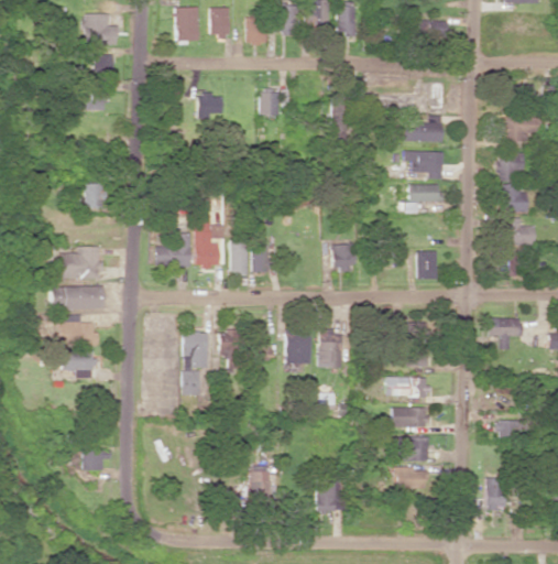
[(331,24),(329,0),(324,0),(307,1),(308,25),(331,24)]
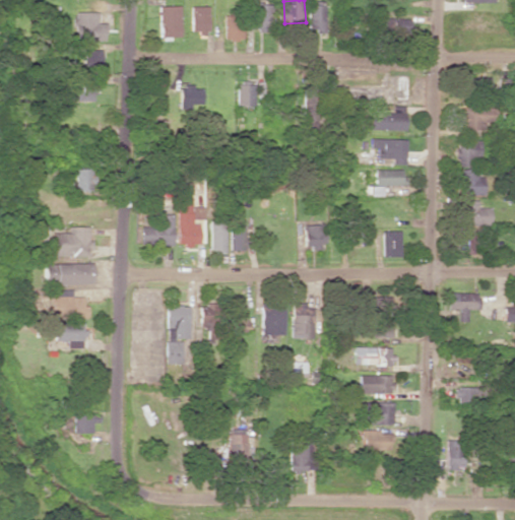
[(275,30),(275,3),(258,3),(258,29),(275,30)]
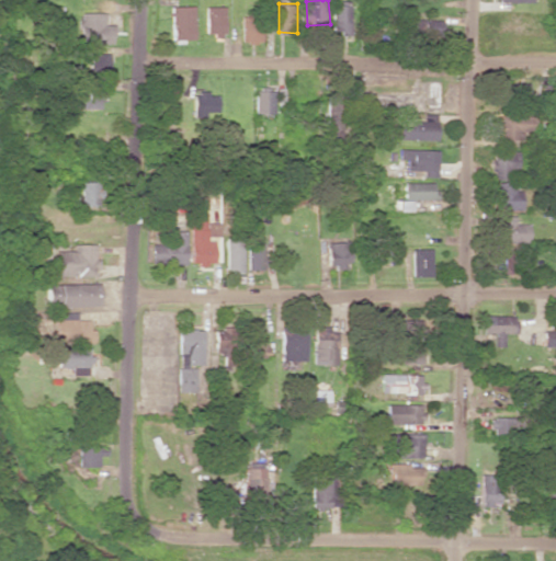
[(338,33),(355,33),(356,4),(338,4),(338,33)]
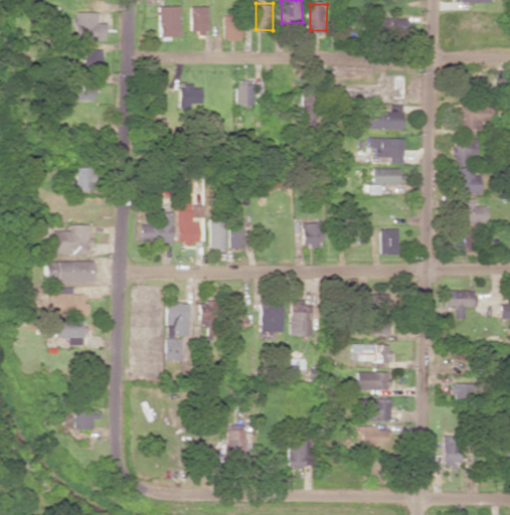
[(182,5),(162,6),(163,36),(183,35),(182,5)]
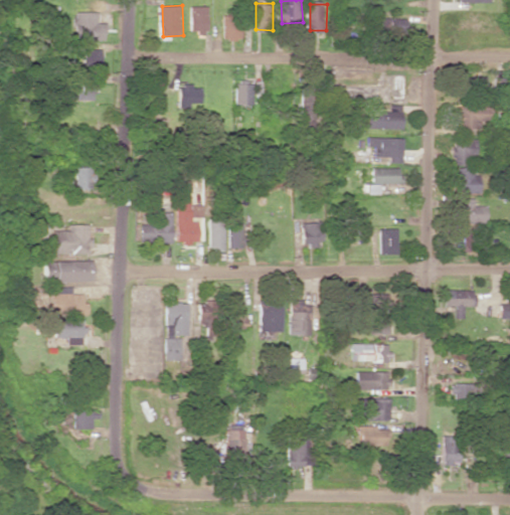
[(193,32),(211,32),(210,5),(193,6),(193,32)]
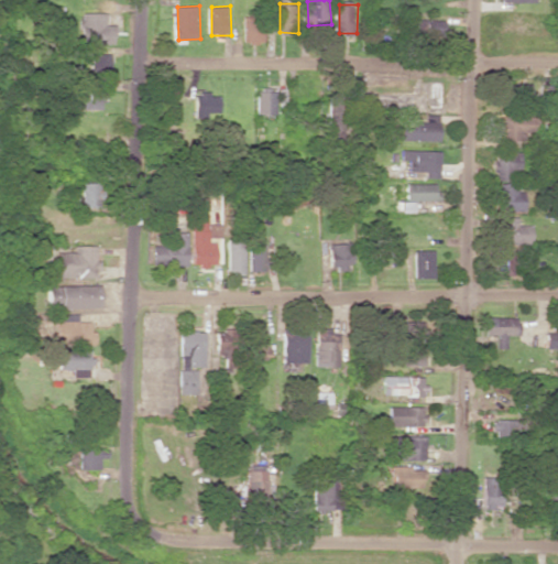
[(85,43),(119,43),(119,24),(111,24),(111,12),(86,12),(85,43)]
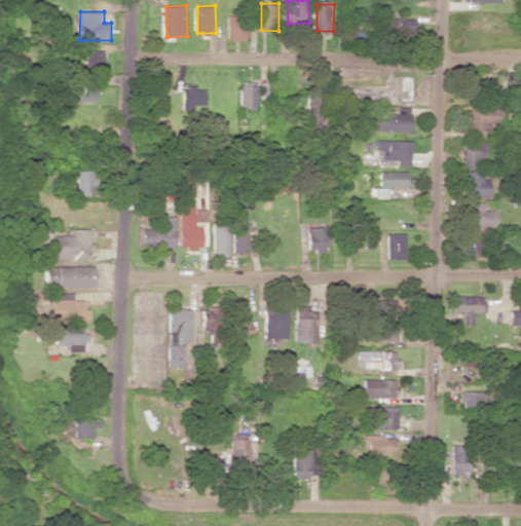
[(232,13),(232,39),(252,39),(252,13),(232,13)]
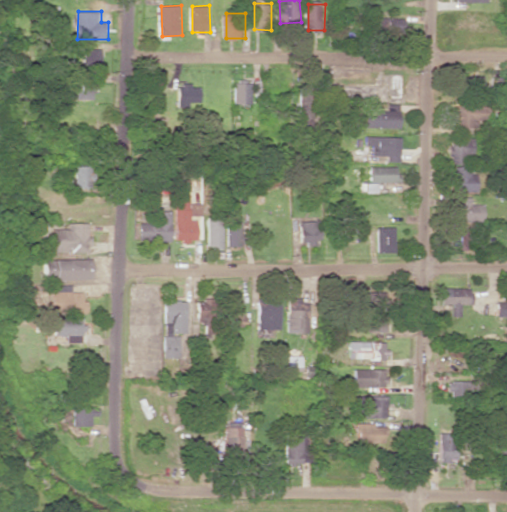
[(383,30),(408,31),(408,18),(383,17),(383,30)]
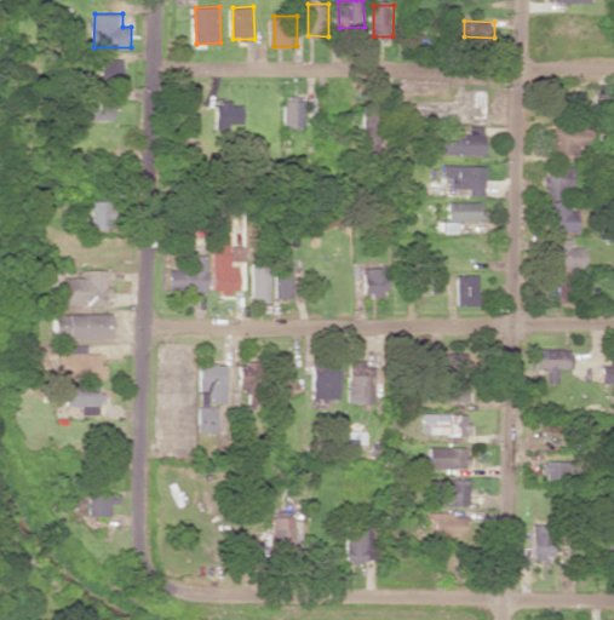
[(126,78),(125,59),(103,59),(103,78),(126,78)]
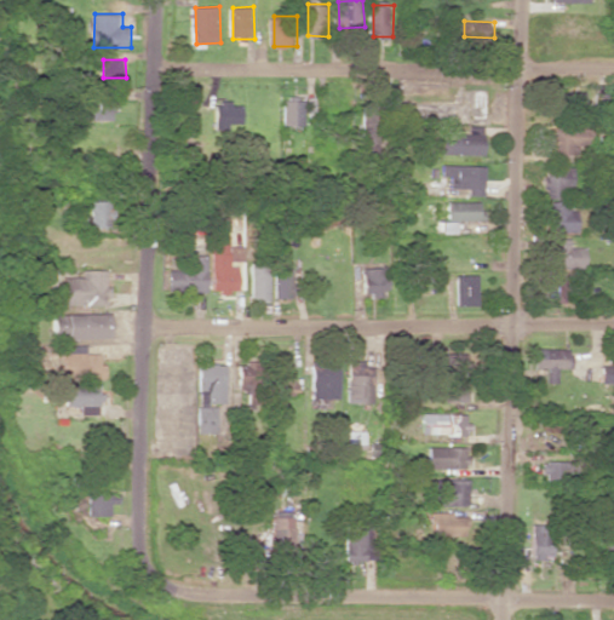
[(578,97),(568,96),(567,113),(587,114),(589,91),(578,91),(578,97)]
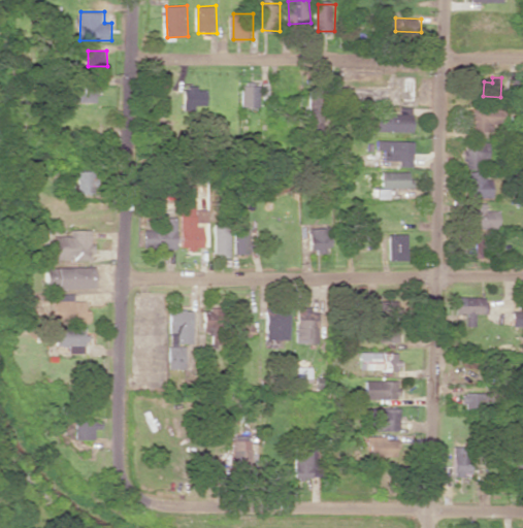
[(76,101),(101,102),(101,79),(77,78),(76,101)]
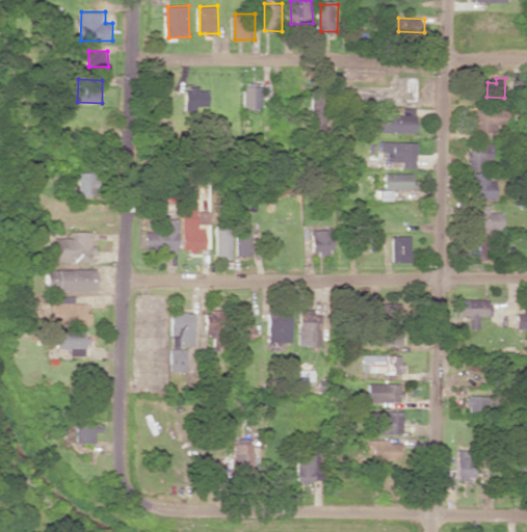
[(265,85),(247,85),(246,107),(265,107),(265,85)]
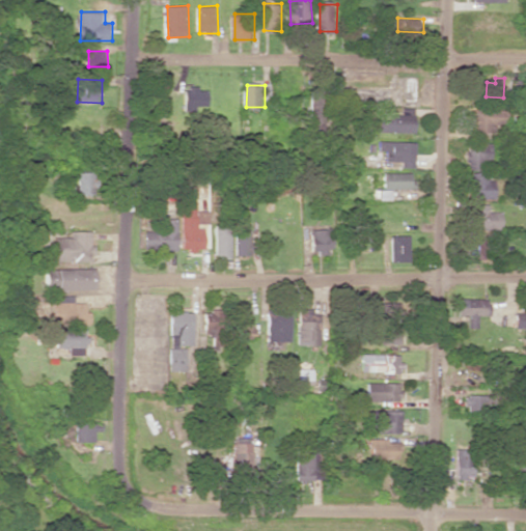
[(188,106),(211,107),(211,88),(188,88),(188,106)]
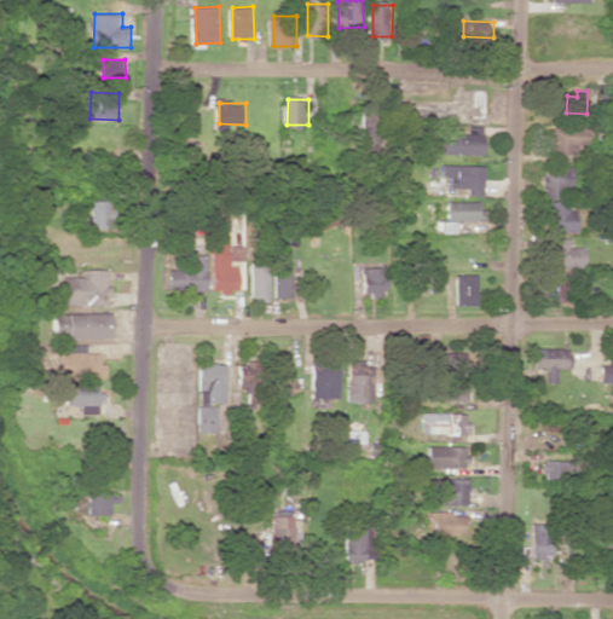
[(487,155),(489,125),(473,125),(473,134),(445,133),(445,154),(487,155)]
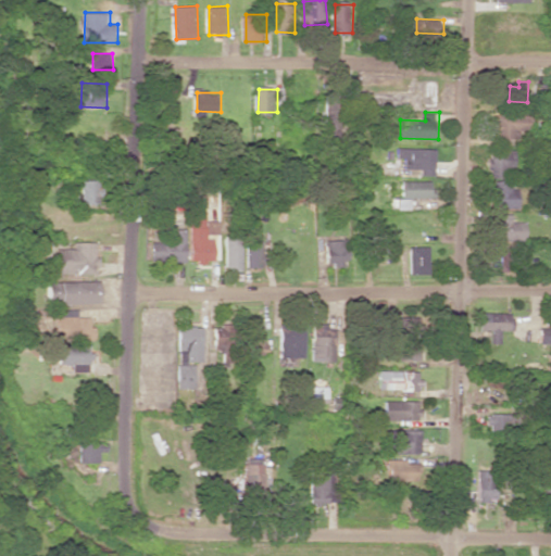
[(535,115),(501,114),(500,138),(520,139),(520,130),(534,130),(535,115)]
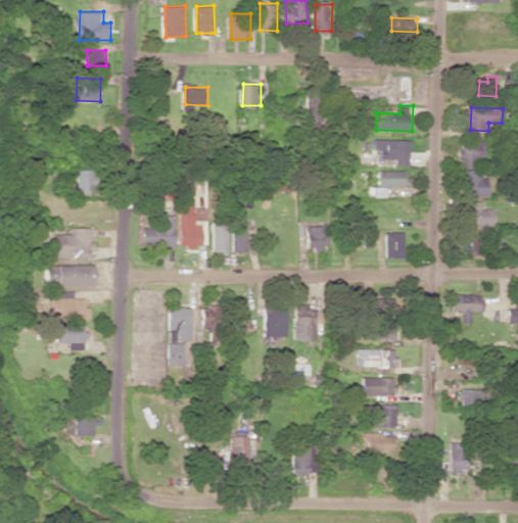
[(413,164),(413,140),(376,138),(376,148),(383,148),(383,158),(399,158),(399,164),(413,164)]
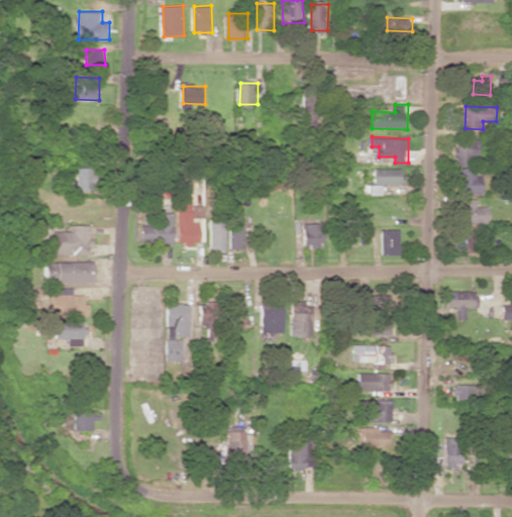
[(457,164),(482,165),(482,138),(458,138),(457,164)]
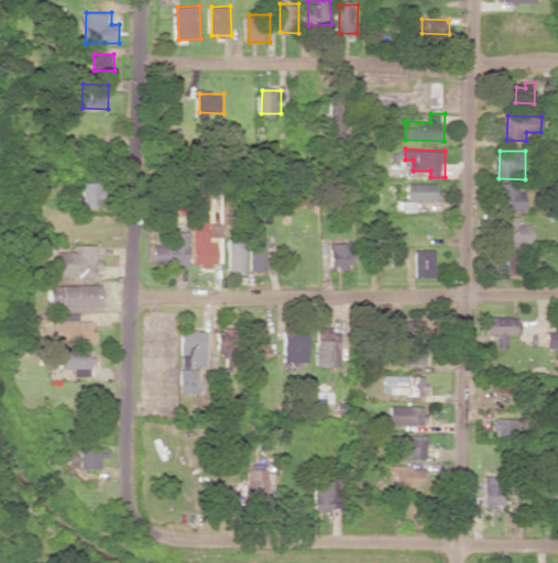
[(101,206),(101,181),(85,181),(85,207),(101,206)]
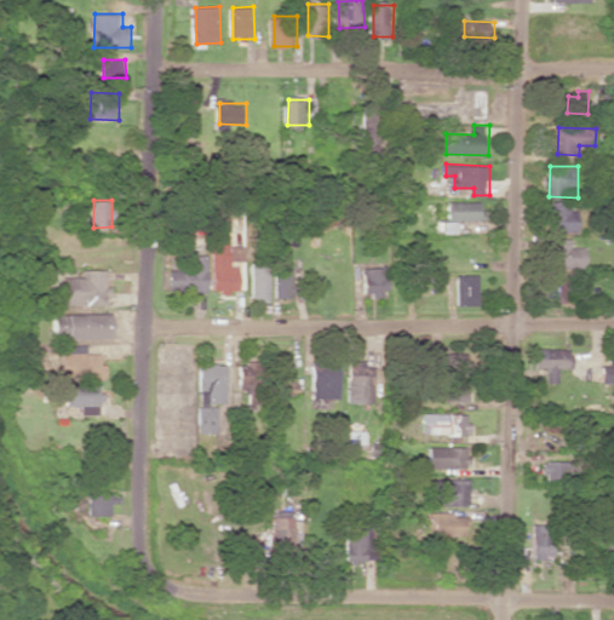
[(481,201),(451,201),(452,220),(482,220),(481,201)]
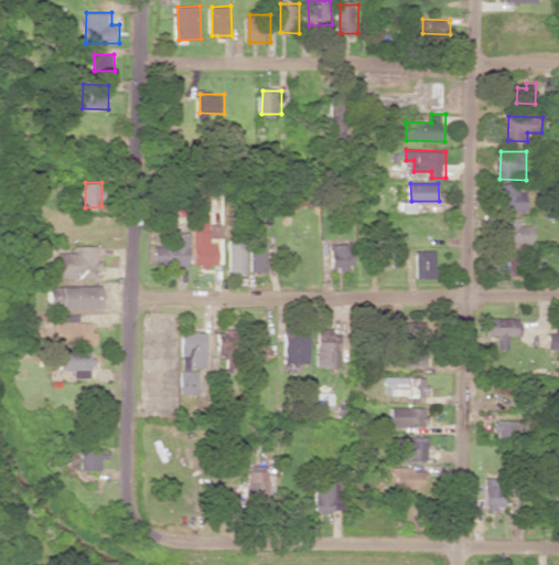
[(504,211),(530,211),(530,191),(524,191),(524,183),(505,183),(504,211)]
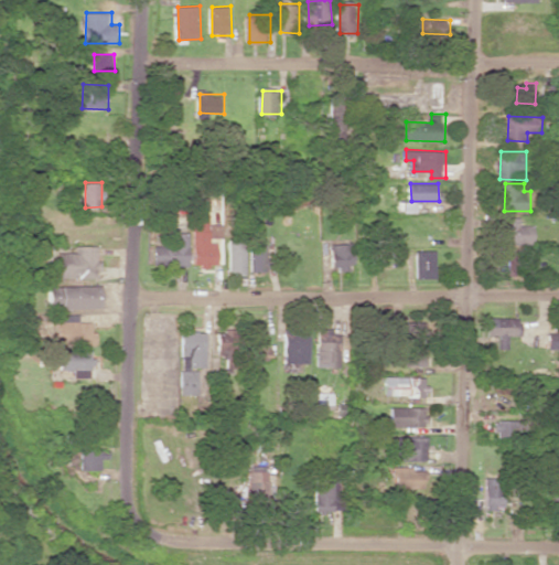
[(195,265),(219,266),(221,242),(213,242),(213,205),(196,205),(195,265)]
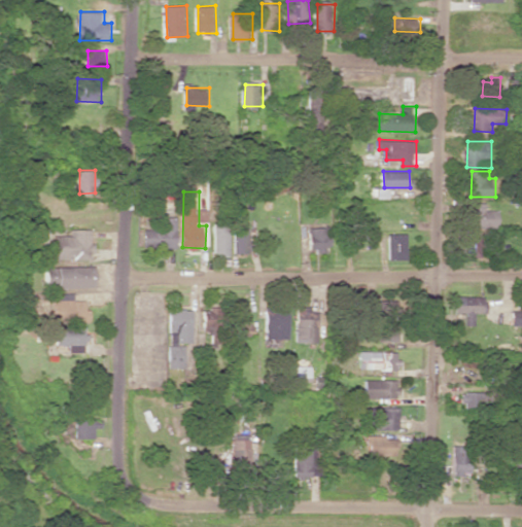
[(501,227),(502,210),(489,210),(489,203),(472,203),(471,227),(501,227)]
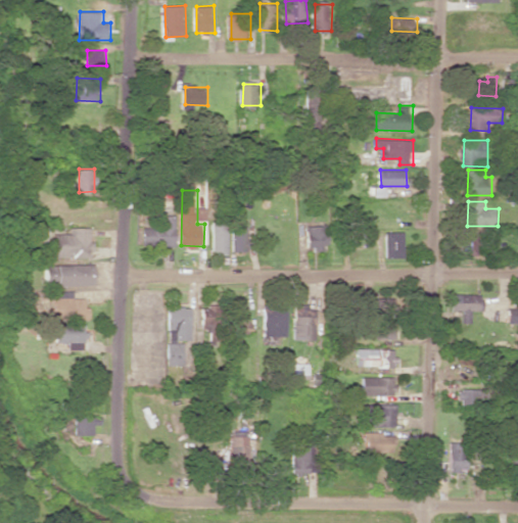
[(178,216),(160,215),(160,228),(145,228),(145,245),(177,245),(178,216)]
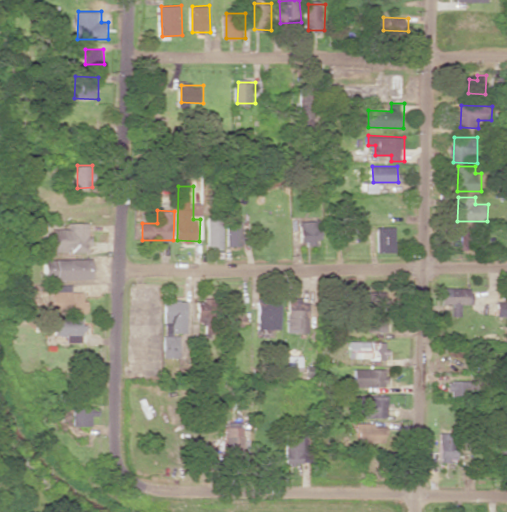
[(211,249),(226,249),(225,215),(210,215),(211,249)]
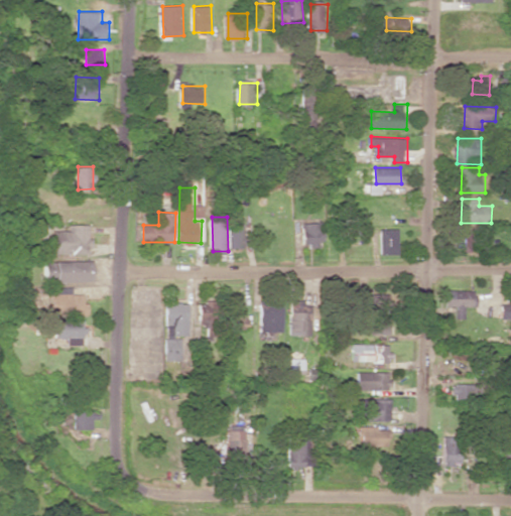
[(305,246),(326,246),(326,222),(304,223),(305,246)]
